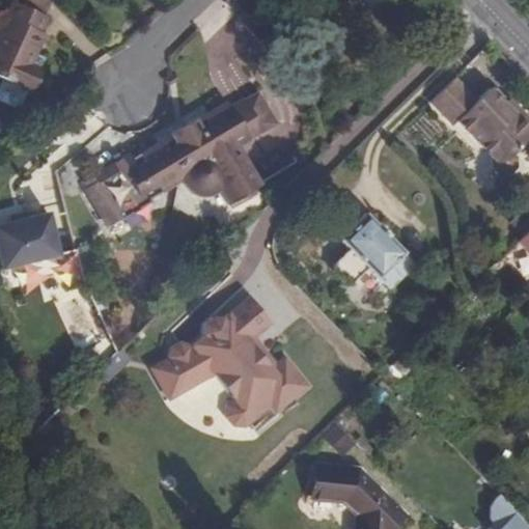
[(43,34),(57,2),(54,0),(15,0),(0,36),(0,75),(3,76),(29,87),(36,90),(45,72),(33,66),(38,53),(46,36),(43,34)]
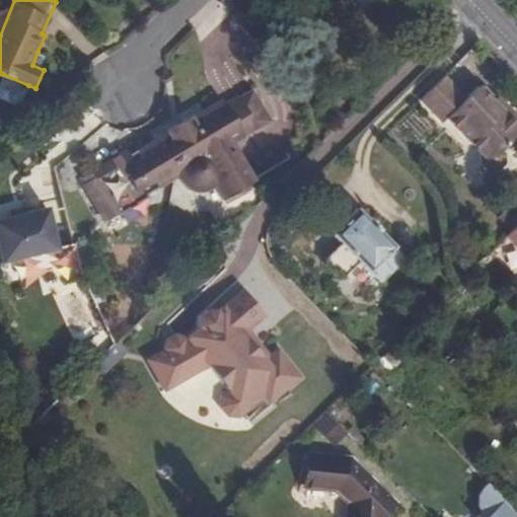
[(21,101),(28,85),(3,74),(0,81),(0,95),(15,102),(21,101)]
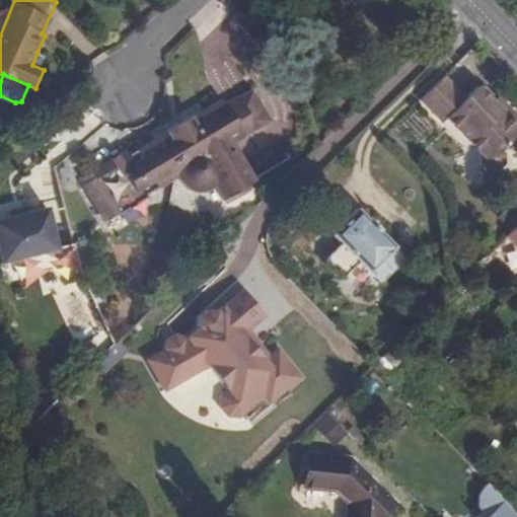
[(466,95),(446,74),(420,99),(441,122),(447,116),(484,153),(483,163),(490,170),(500,170),(506,164),(506,153),(503,150),(516,135),(516,111),(513,107),(503,107),(494,98),(478,83),(466,95)]
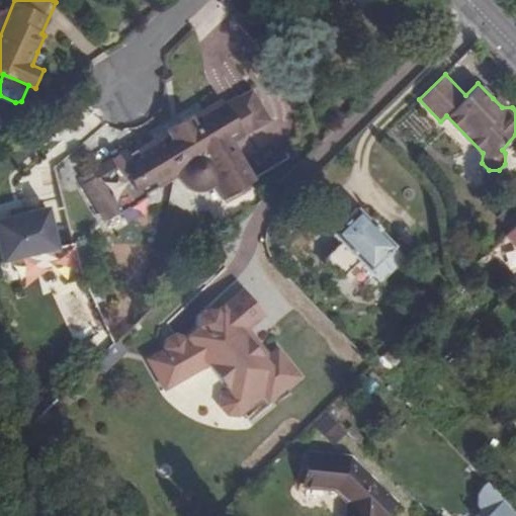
[(254,89),(242,96),(260,126),(273,118),(254,89)]
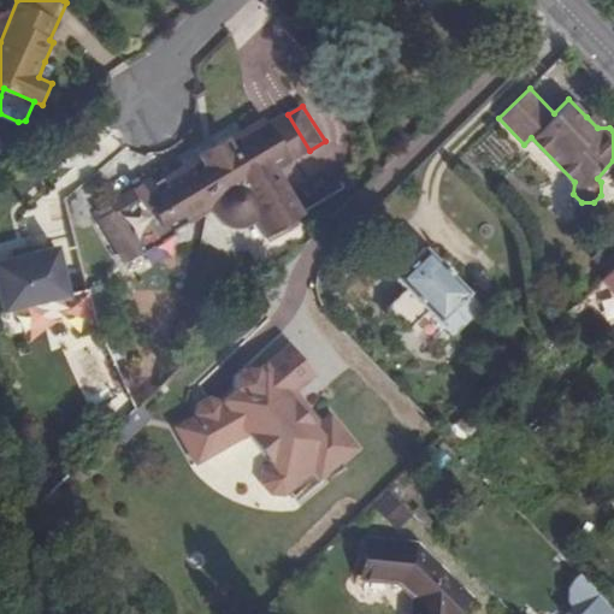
[(594,111),(586,117),(597,128),(609,128),(594,111)]
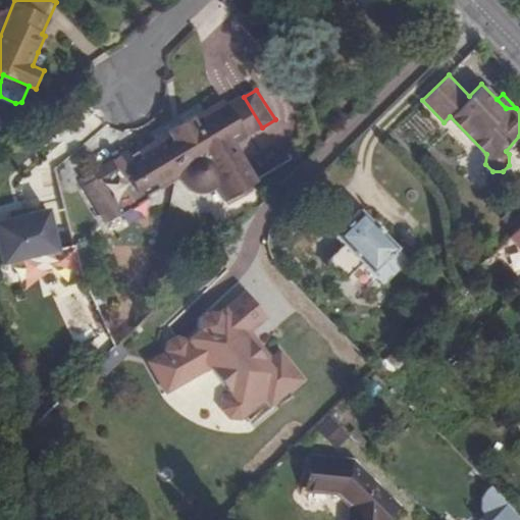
[(184,124),(163,137),(209,185),(212,184),(220,182),(229,198),(261,178),(242,147),(252,141),(249,136),(262,127),(244,97),(229,105),(225,99),(184,124)]
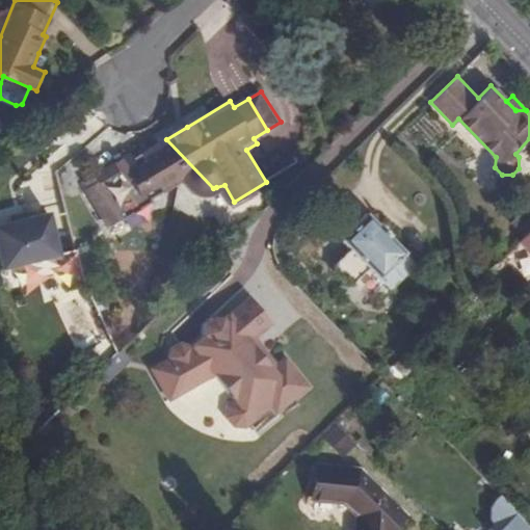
[(208,189),(213,188),(166,139),(136,158),(133,153),(130,155),(86,182),(111,223),(122,217),(124,219),(154,201),(152,196),(182,178),(185,180),(190,182),(199,187),(208,189)]
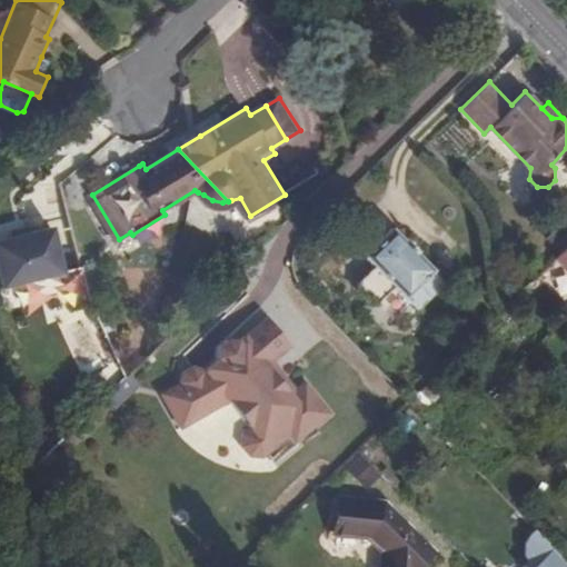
[(0,242),(0,261),(6,290),(69,277),(59,231),(49,234),(36,236),(19,239),(0,242)]
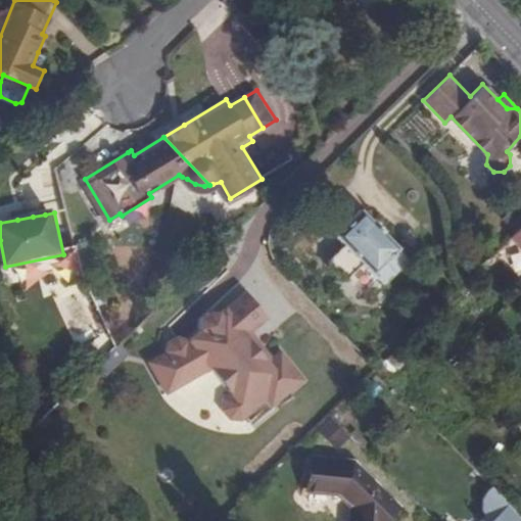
[(364,220),(357,214),(330,239),(340,249),(329,261),(328,268),(339,279),(347,279),(362,266),(382,286),(406,262),(364,220)]
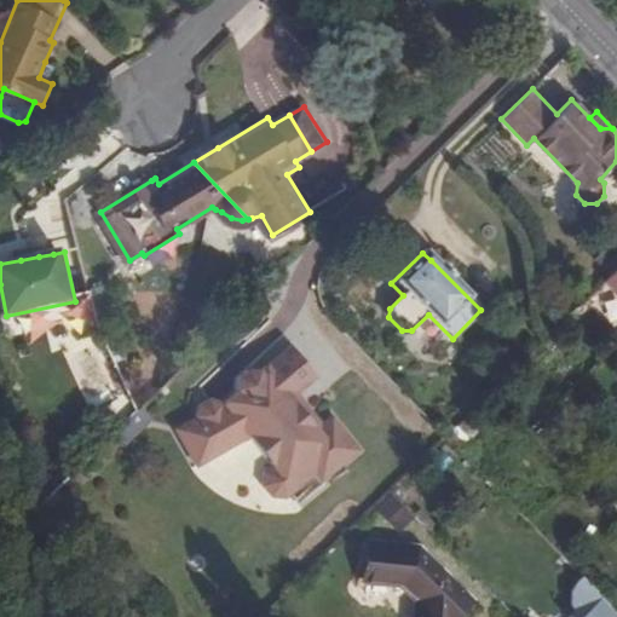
[(616,267),(605,280),(616,293),(616,267)]
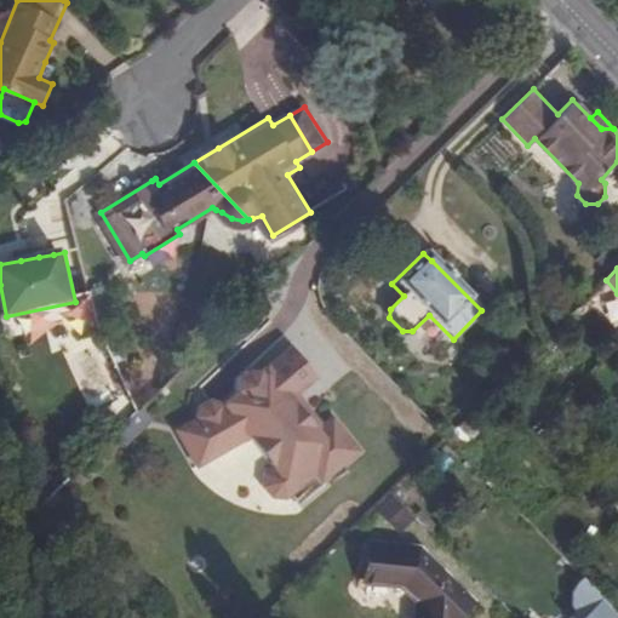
[(259,378),(289,405),(319,376),(291,347),(259,378)]
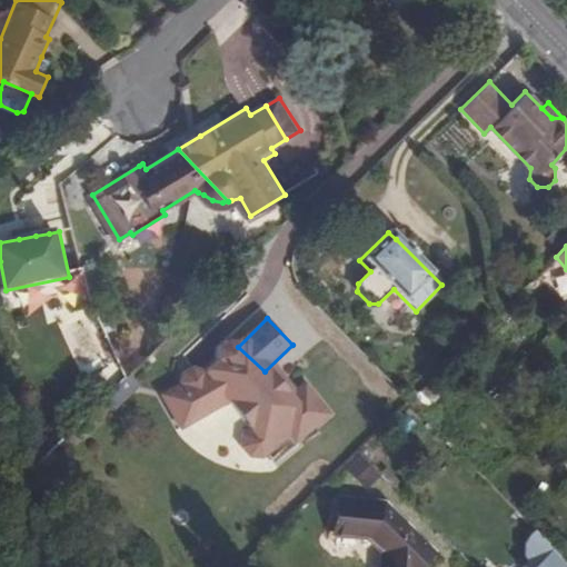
[(265,371),(238,347),(235,350),(227,350),(221,350),(214,358),(212,369),(216,372),(204,384),(190,379),(182,385),(183,398),(205,431),(231,414),(256,438),(250,445),(247,458),(256,466),(270,465),(295,441),(300,447),(332,415),(304,386),(282,406),(264,388),(265,371)]
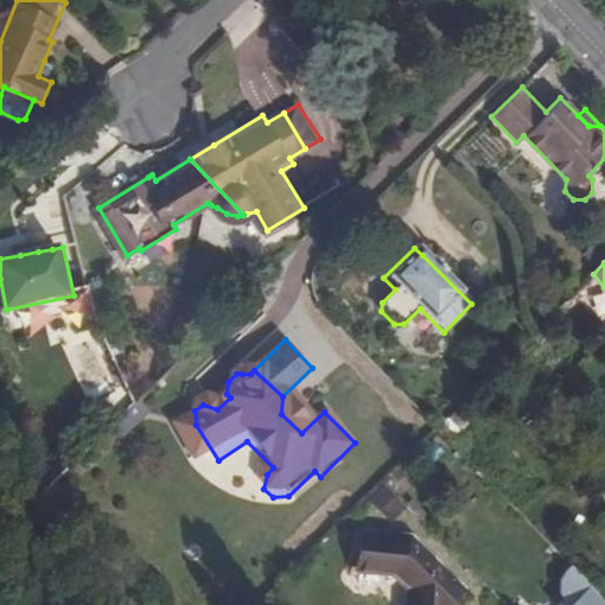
[(218,460),(196,425),(178,439),(201,472),(218,460)]
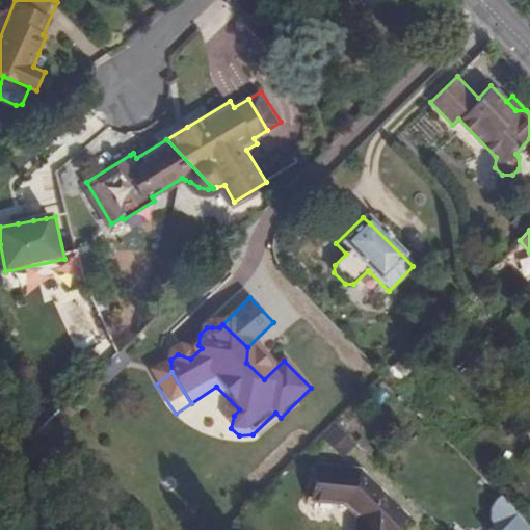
[(341,451),(359,435),(342,418),(324,433),(341,451)]
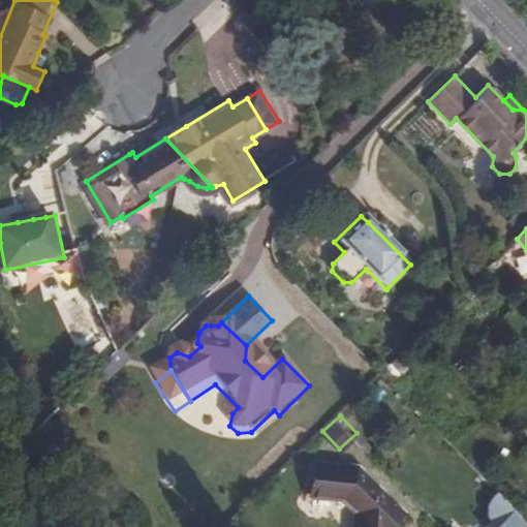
[(392,526),(405,515),(357,465),(312,464),(311,499),(340,501),(353,515),(352,526),(392,526)]
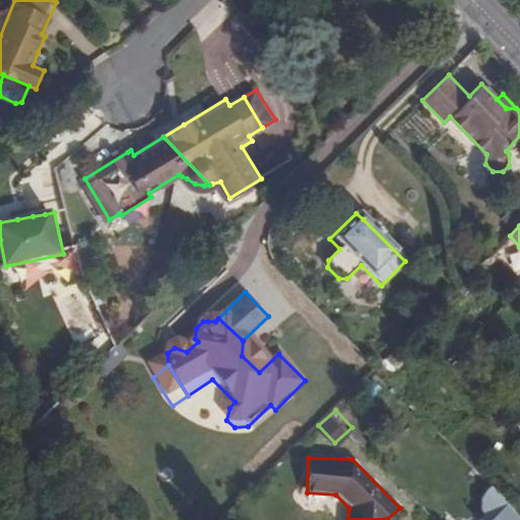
[(519,514),(505,500),(485,519),(484,519),(519,519),(519,514)]
